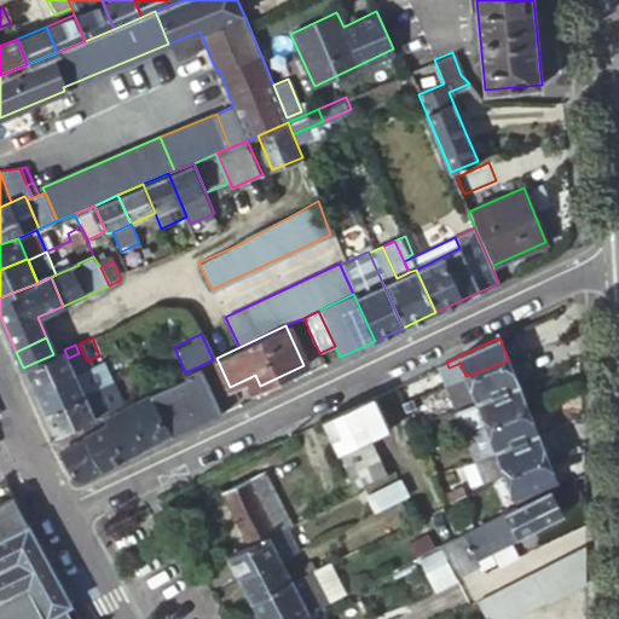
[(23,368),(33,392),(75,372),(68,358),(64,350),(53,354),(23,368)]
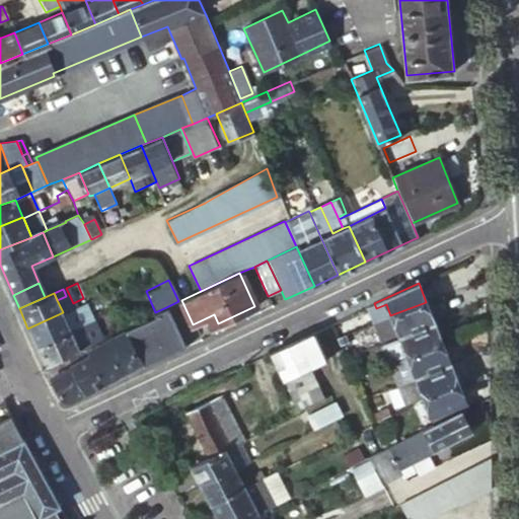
[(85,301),(63,312),(70,328),(80,323),(93,318),(89,310),(85,301)]
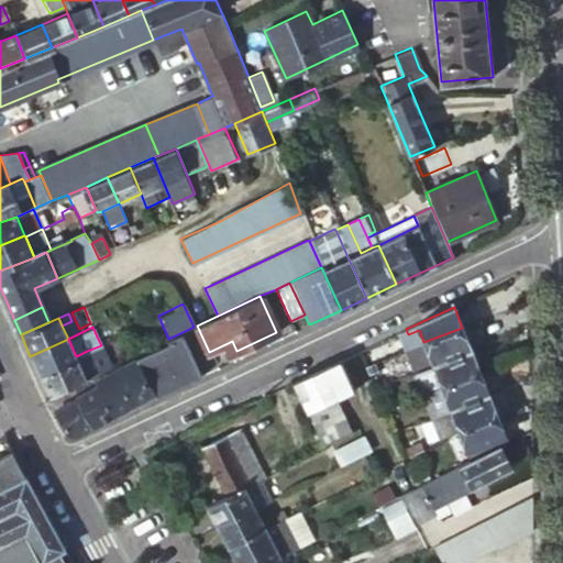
[(433,364),(471,350),(462,328),(423,342),(406,350),(414,368),(432,362),(433,364)]
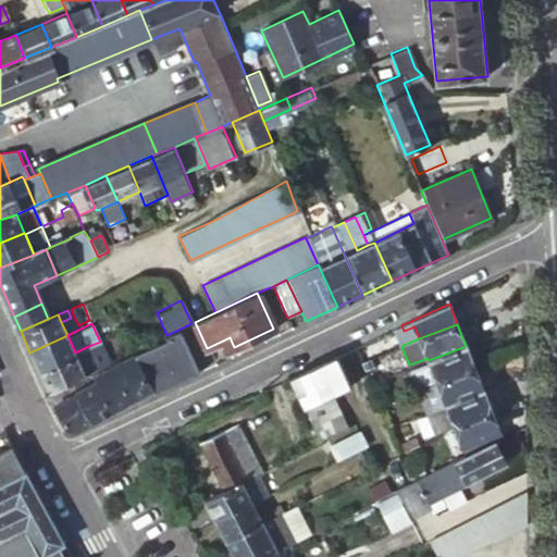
[(152,393),(198,372),(178,330),(166,335),(164,336),(165,339),(134,354),(150,388),(152,393)]
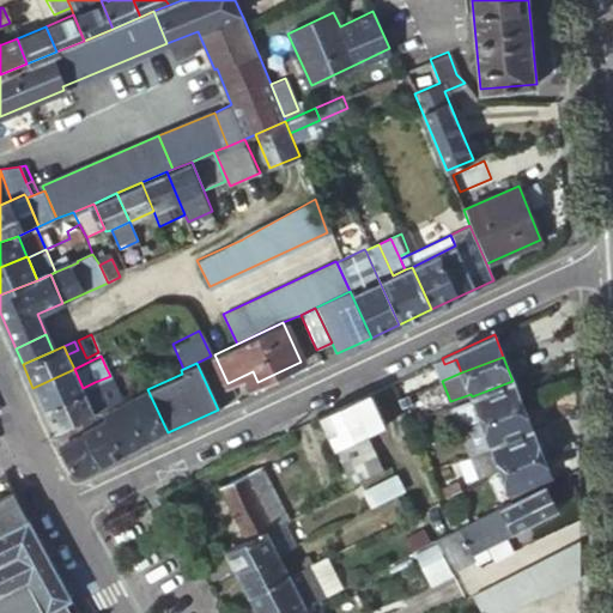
[(32,388),(41,406),(83,388),(74,369),(32,388)]
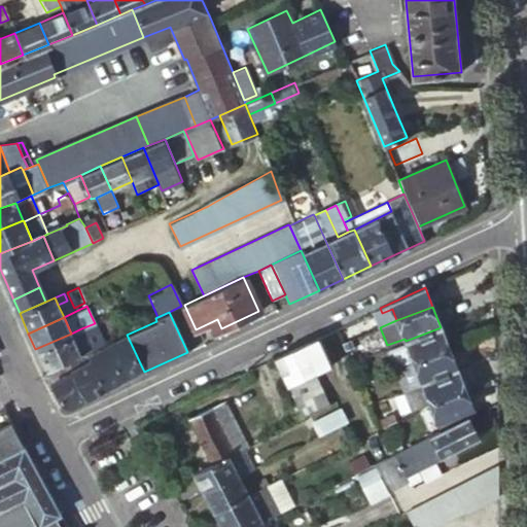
[(105,346),(97,327),(96,327),(95,323),(81,328),(71,334),(35,349),(44,371),(66,361),(80,354),(82,358),(92,354),(98,350),(105,346)]
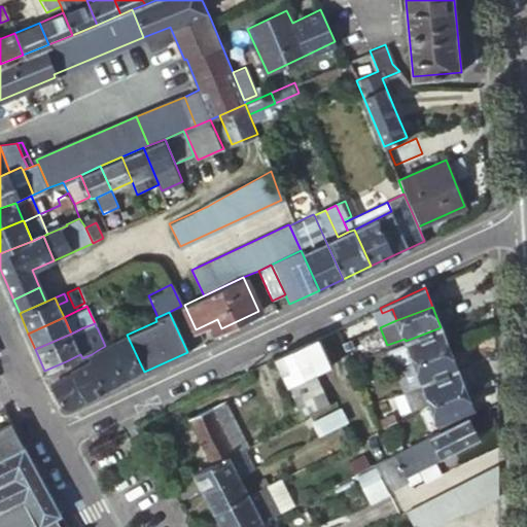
[(397,369),(414,362),(450,348),(441,327),(406,341),(407,344),(389,350),(397,369)]
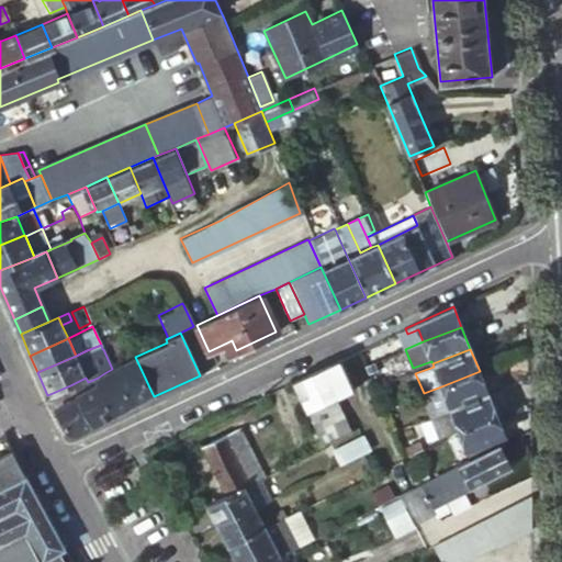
[(91,425),(152,392),(135,357),(112,369),(104,373),(98,378),(88,382),(86,378),(70,385),(91,425)]
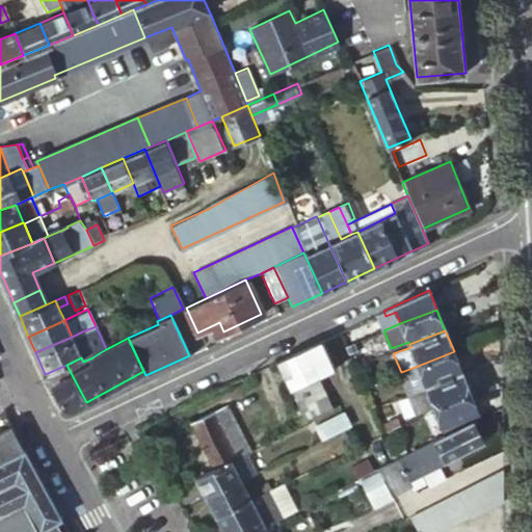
[(334,369),(320,340),(276,361),(290,389),(317,376),(334,369)]
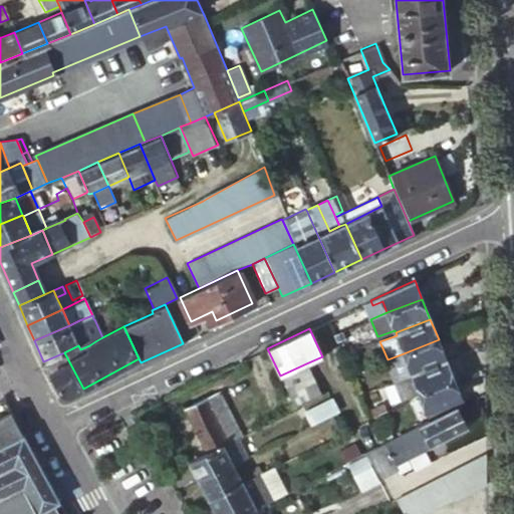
[(411,370),(412,373),(447,360),(439,339),(404,353),(388,359),(395,377),(411,370)]
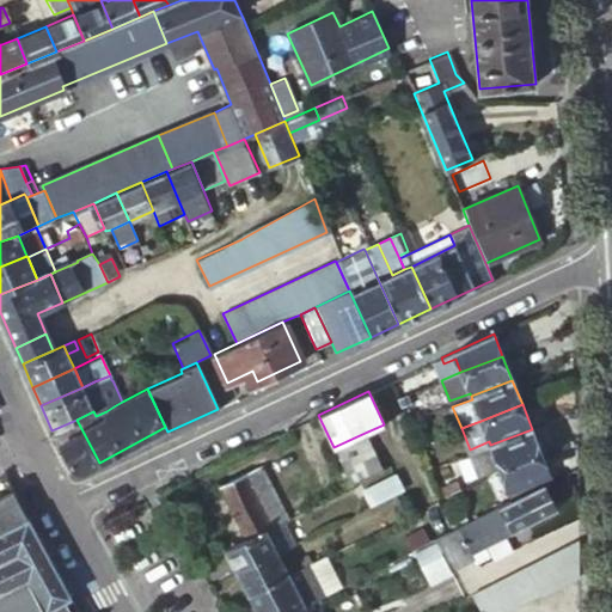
[(83,472),(99,463),(77,420),(51,430),(71,467),(83,472)]
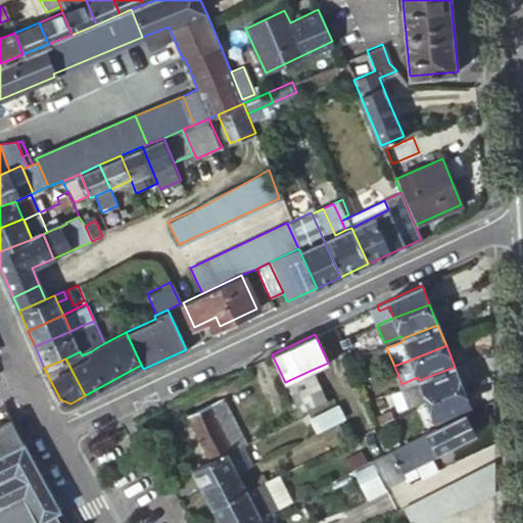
[(427,399),(463,386),(455,367),(419,380),(420,382),(406,387),(403,388),(411,406),(427,399)]
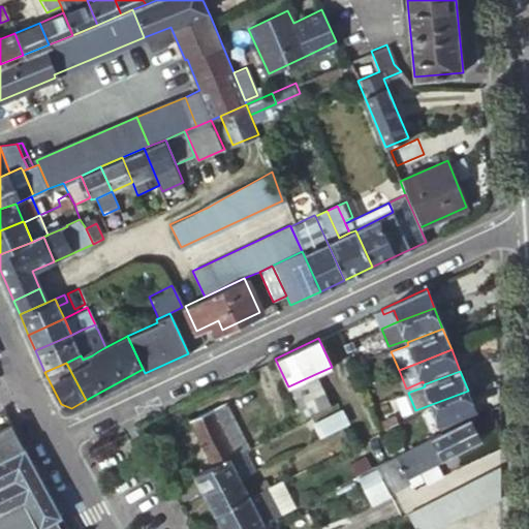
[(300,414),(302,419),(330,405),(315,374),(288,386),(287,386),(300,414)]
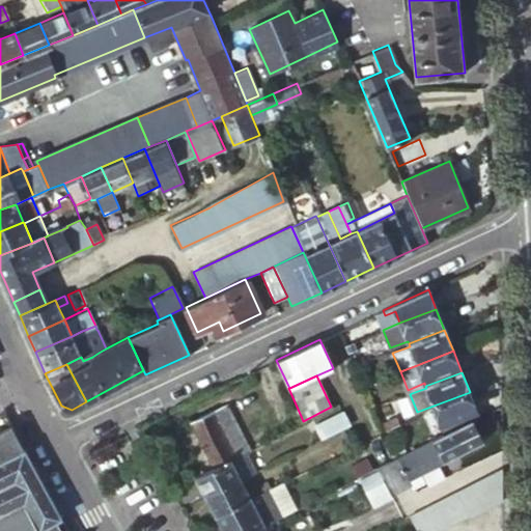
[(425,386),(424,383),(408,390),(410,394),(412,393),(426,388),(425,386)]
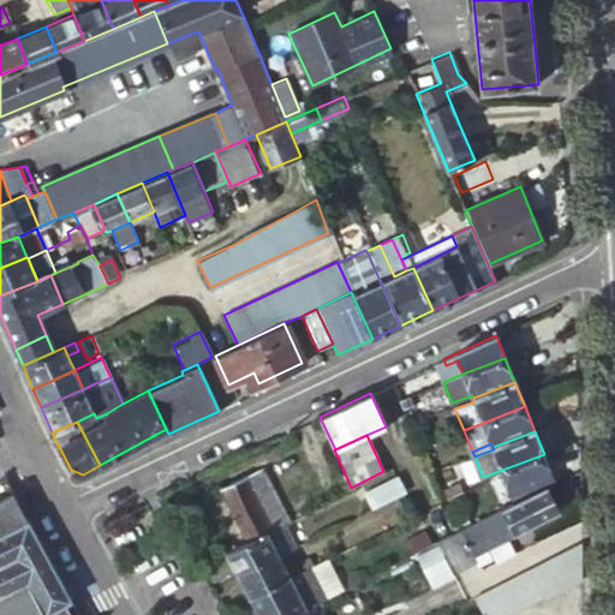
[(506,501),(508,506),(545,487),(555,482),(544,454),(502,470),(513,497),(506,501)]
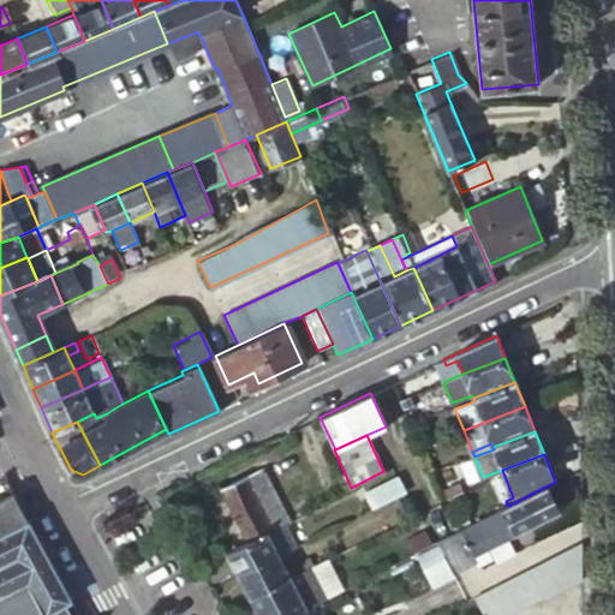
[(279,525),(287,520),(262,469),(220,489),(245,542),(279,525)]
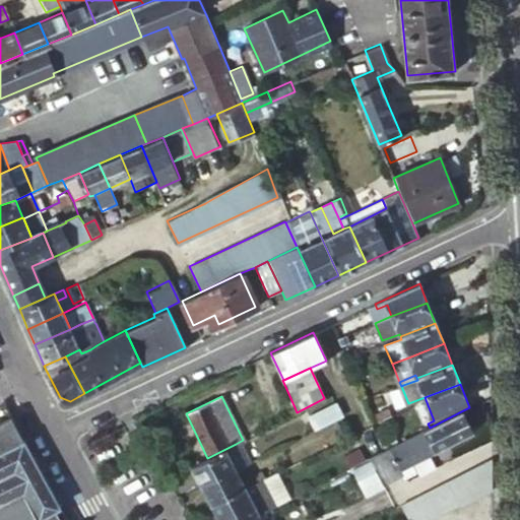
[(313,430),(339,415),(333,402),(306,416),(313,430)]
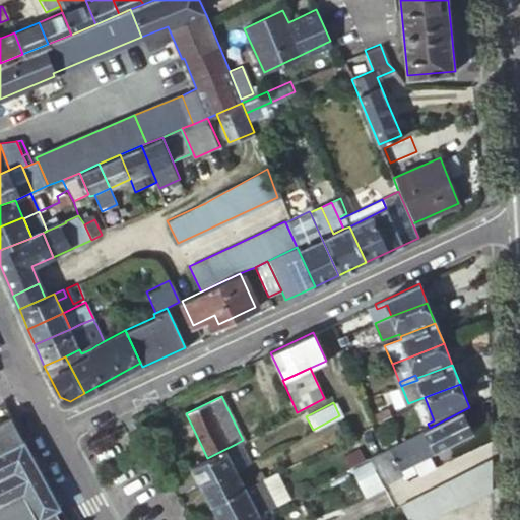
[(461,411),(430,428),(403,441),(381,452),(370,458),(383,482),(398,475),(396,471),(472,433),(461,411)]
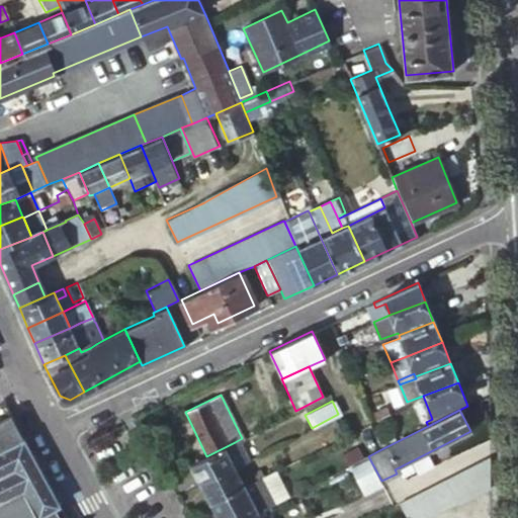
[(62,509),(14,420),(0,426),(0,517),(59,517),(57,512),(62,509)]
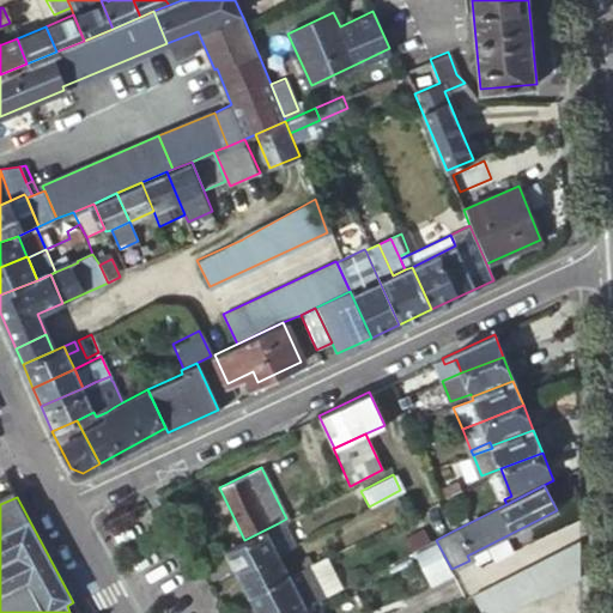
[(224,550),(237,574),(274,554),(290,546),(278,523),(244,540),(224,550)]
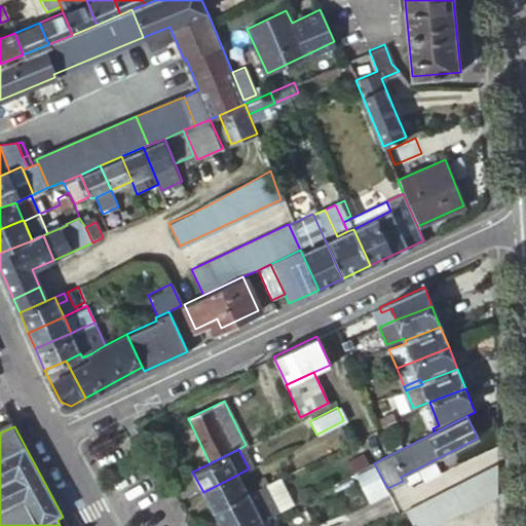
[(373,463),(355,473),(369,498),(385,489),(373,463)]
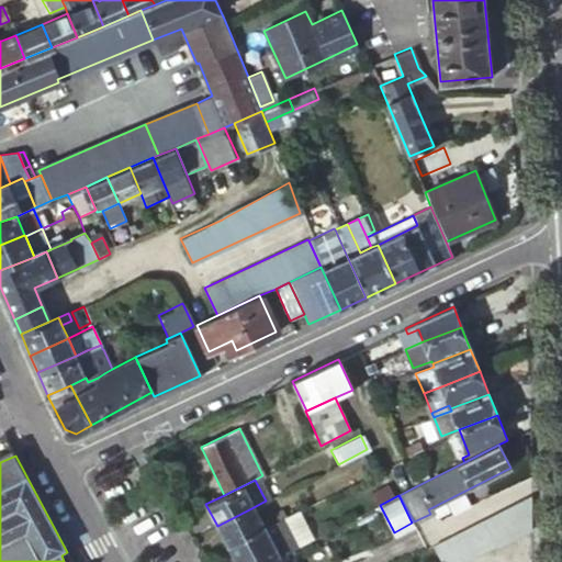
[(495,546),(496,548),(531,529),(532,495),(482,519),(495,546)]
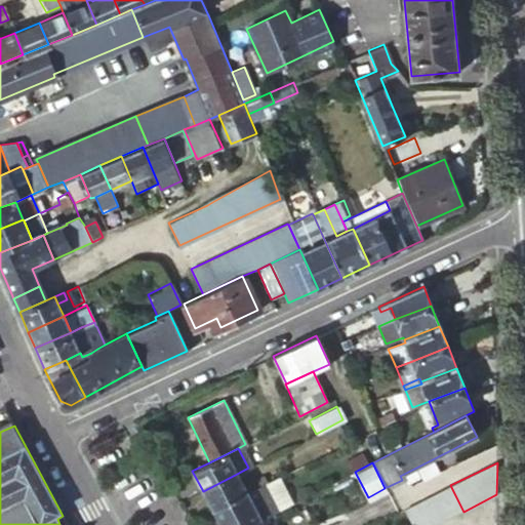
[(203,491),(213,511),(245,493),(235,475),(203,491)]
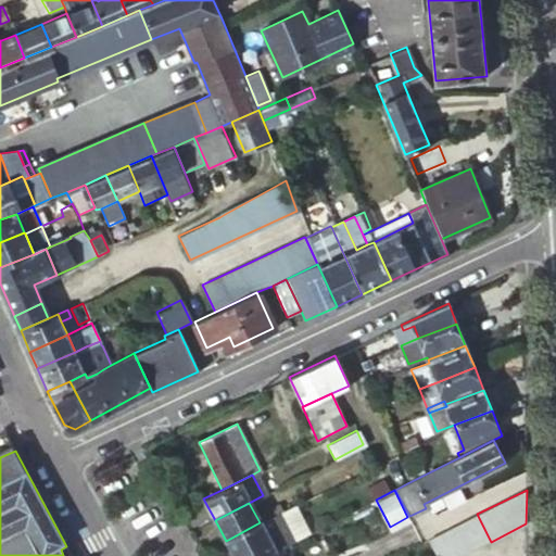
[(295,506),(278,514),(292,542),(310,533),(295,506)]
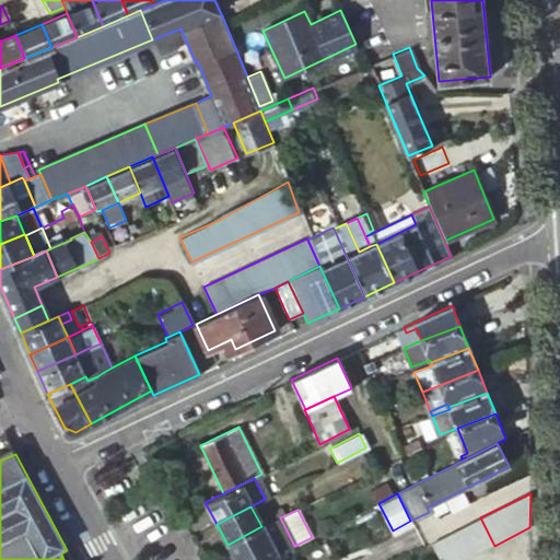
[(265,559),(282,552),(294,546),(280,517),(261,526),(228,545),(235,559),(265,559)]
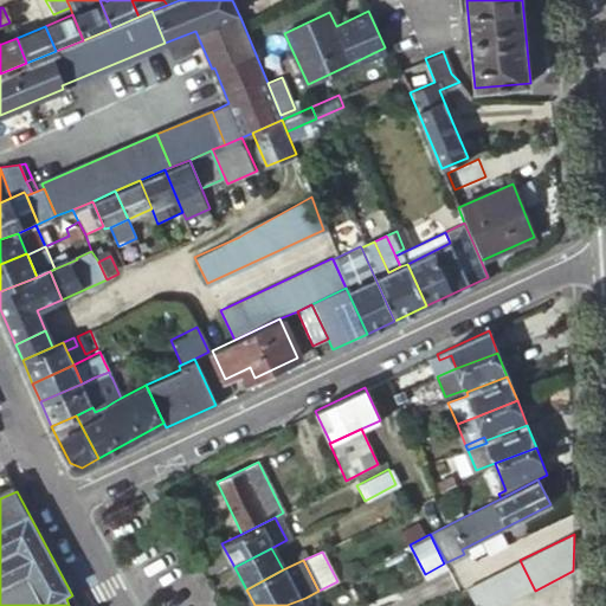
[(497,605),(534,588),(520,560),(495,573),(466,587),(475,605),(497,605)]
